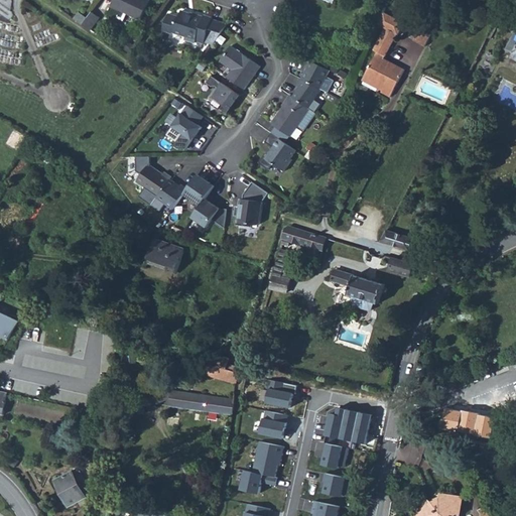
[(150,1),(148,0),(114,0),(108,13),(124,21),(128,13),(141,20),(150,1)]
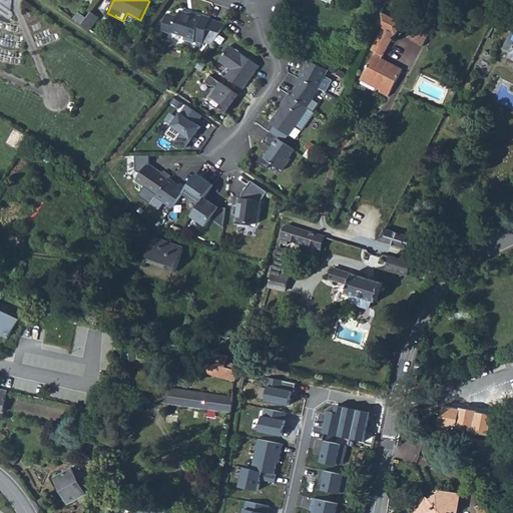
[(496,14),(509,20),(512,14),(499,7),(496,14)]
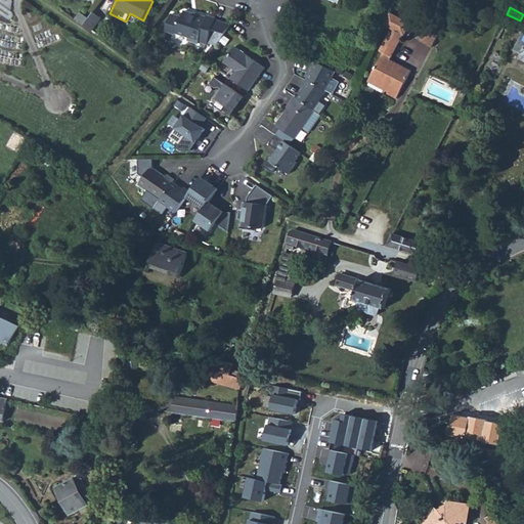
[(231,25),(215,19),(216,18),(208,15),(207,17),(199,14),(199,15),(184,10),(182,17),(172,14),(166,31),(177,34),(177,33),(189,37),(188,40),(200,43),(200,41),(208,44),(209,41),(218,44),(229,27),(231,25)]
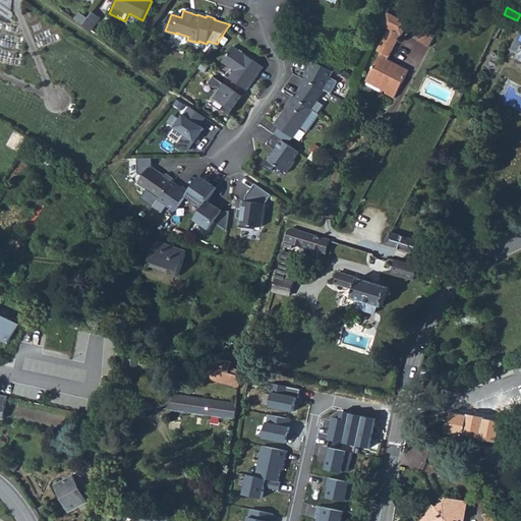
[(89,18),(80,12),(76,18),(84,24),(89,18)]
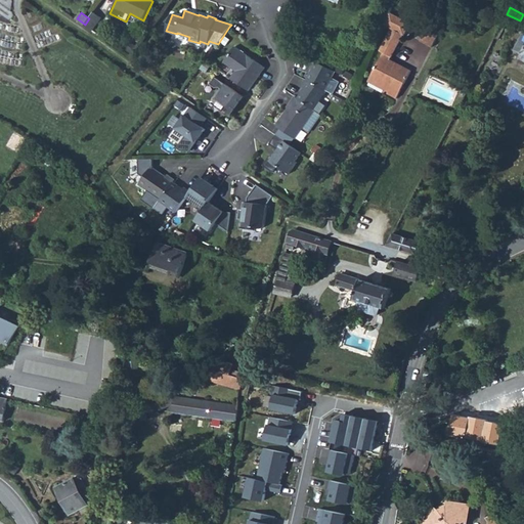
[(92,31),(101,17),(94,12),(89,18),(85,25),(92,31)]
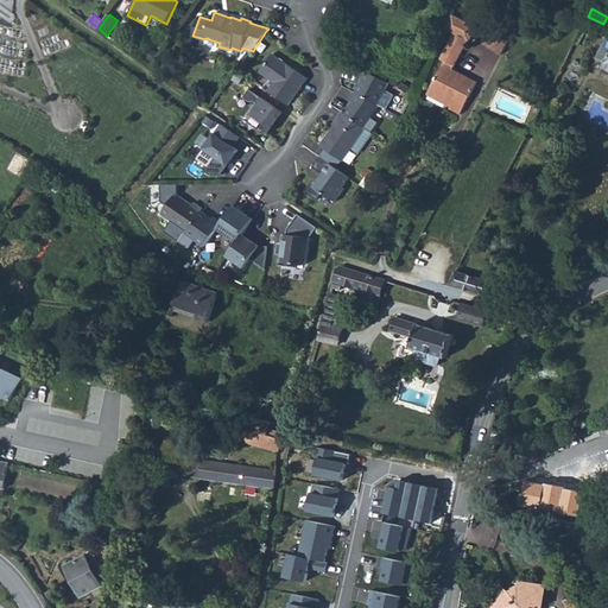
[(450,108),(461,114),(477,82),(453,69),(468,39),(469,40),(476,26),(453,14),(445,29),(455,33),(441,59),(445,61),(429,92),(453,103),(451,106),(450,108)]
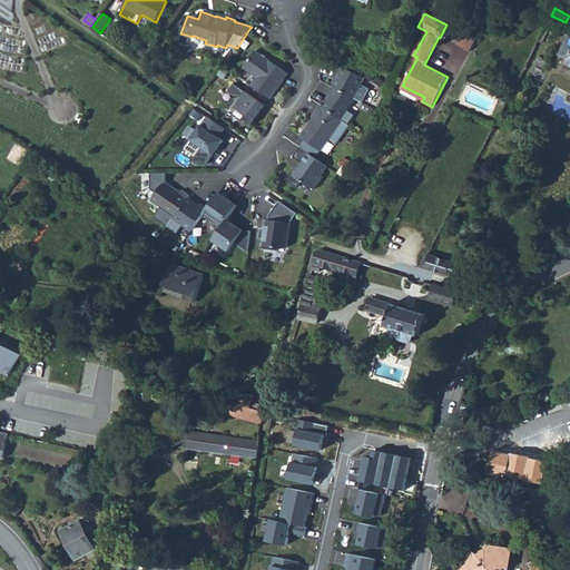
[(458,45),(461,46),(473,23),(470,21),(458,45)]
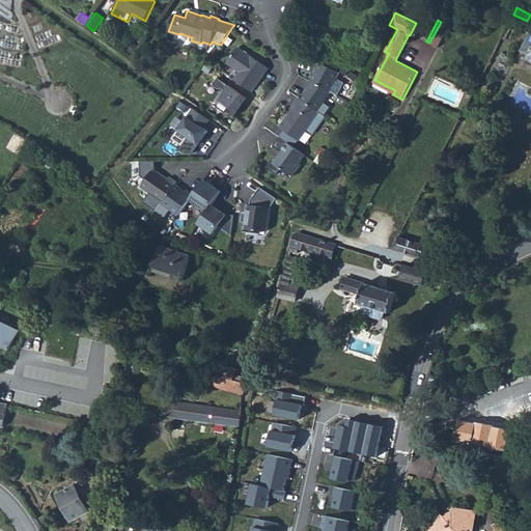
[(429,43),(439,48),(449,26),(441,22),(429,43)]
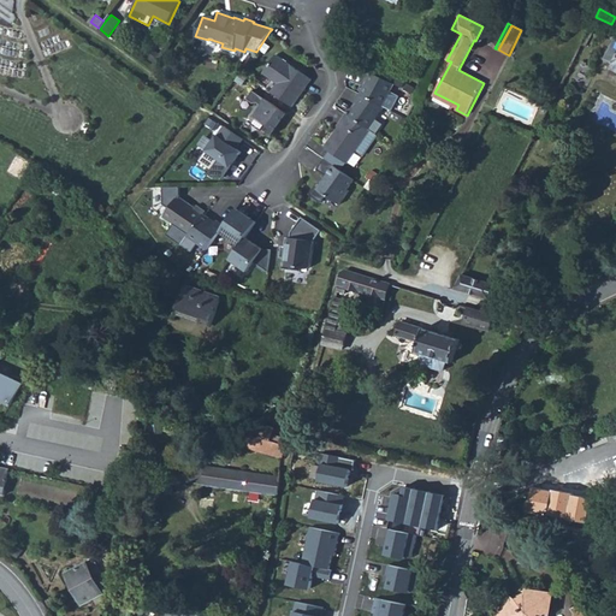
[(614,67),(615,69),(615,37),(605,58),(615,64),(614,67)]
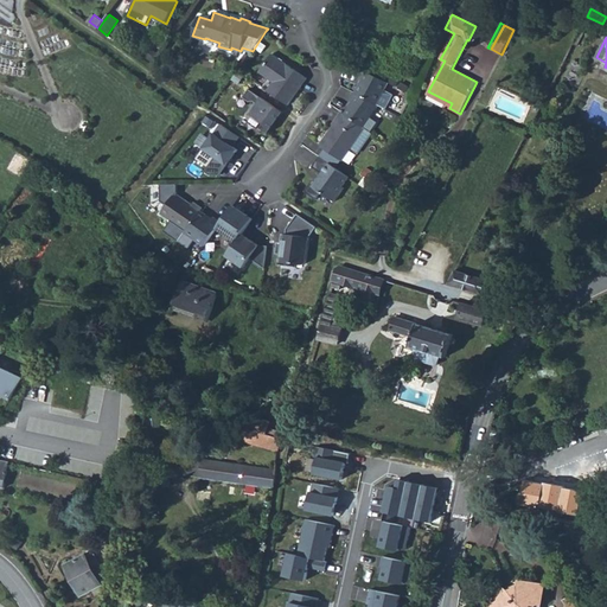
[(268,90),(289,104),(307,78),(273,53),(260,71),(274,82),(268,90)]
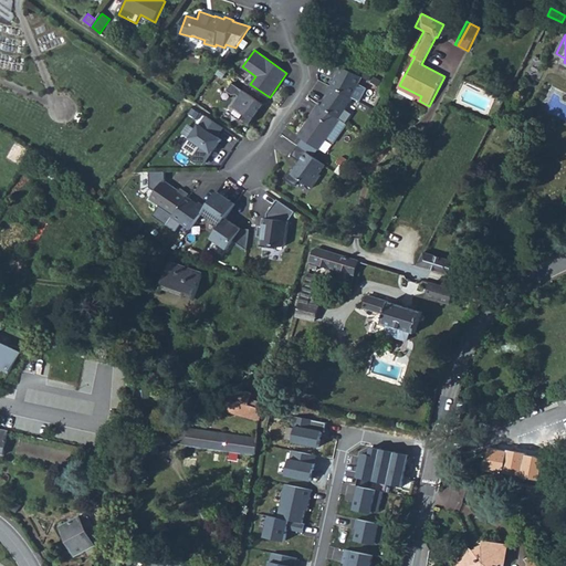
[(362,76),(342,66),(336,73),(339,76),(332,87),(352,97),(365,79),(362,76)]
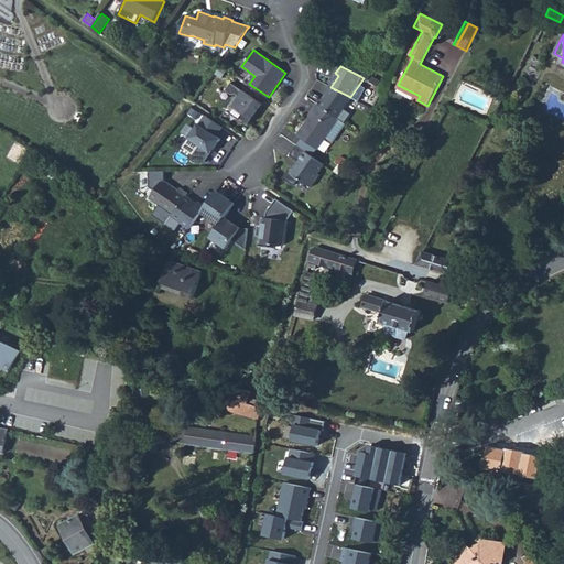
[(397,87),(419,98),(420,96),(398,85),(397,87)]
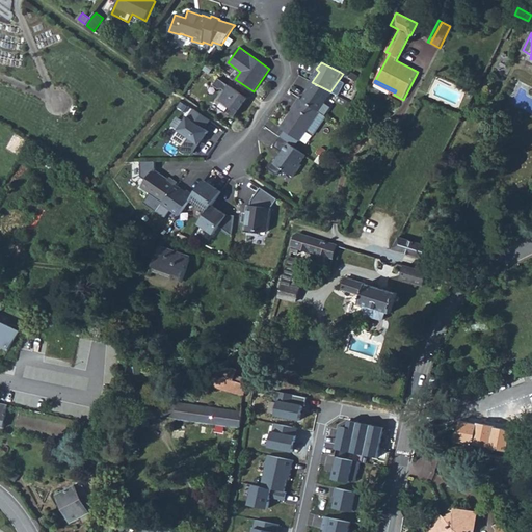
[(302,100),(319,111),(331,91),(330,91),(312,82),(311,81),(307,87),(310,89),(302,100)]
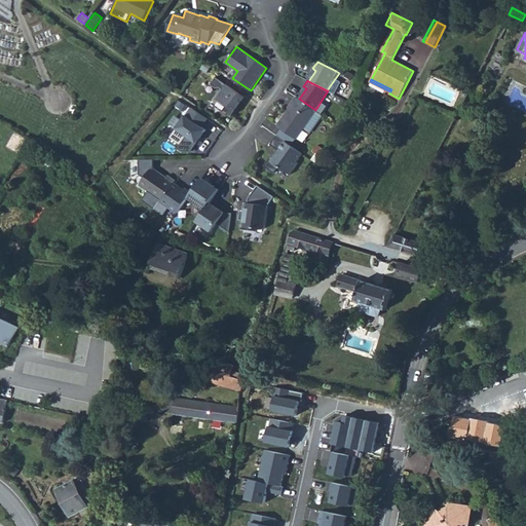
[(233,114),(246,97),(226,83),(217,98),(230,107),(228,110),(233,114)]
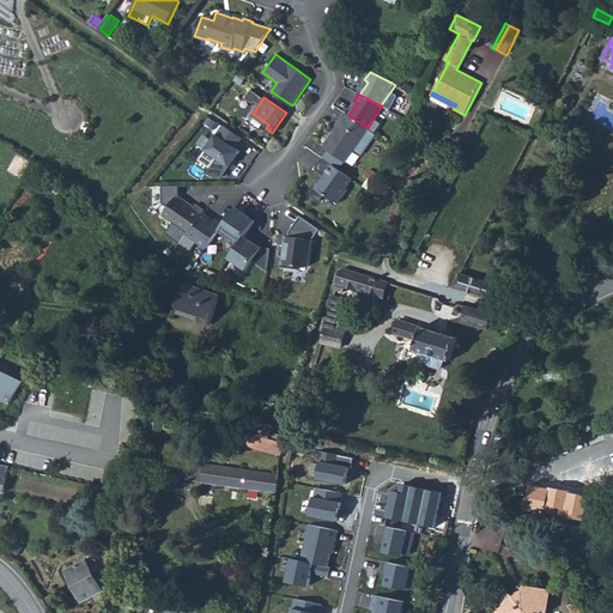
[(349,115),(345,113),(339,121),(341,122),(325,146),(346,162),(369,129),(368,128),(349,115)]
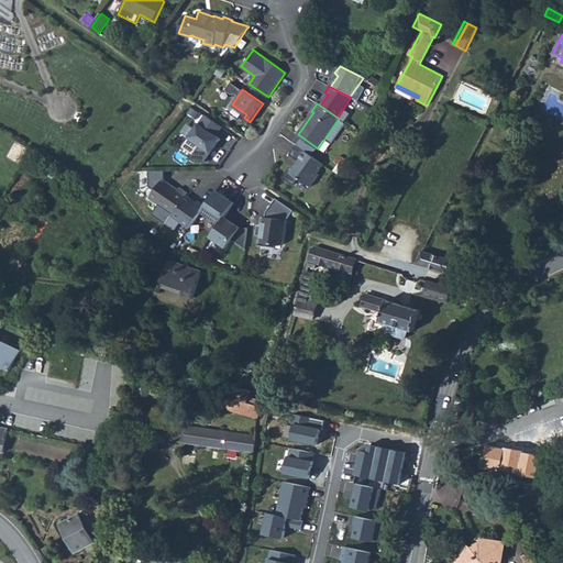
[(180,144),(197,153),(194,157),(207,164),(228,127),(199,111),(180,144)]
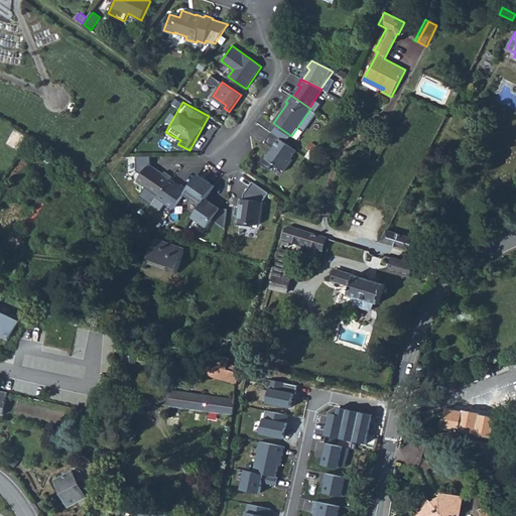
[(297,150),(272,133),(266,142),(274,147),(269,154),(267,152),(260,163),(270,169),(274,163),(285,171),(293,160),(292,159),(297,150)]
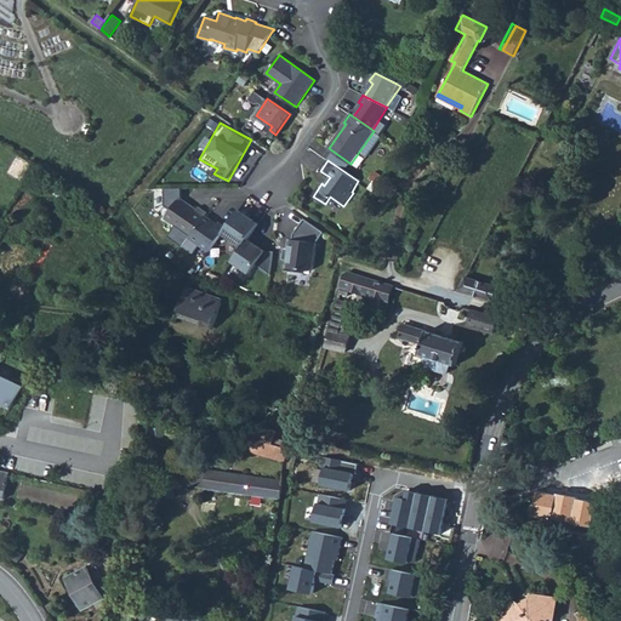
[(72,193),(56,183),(51,192),(67,201),(72,193)]
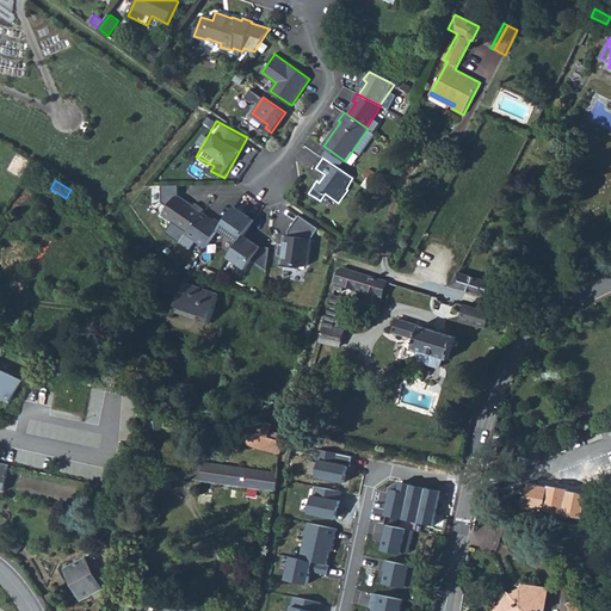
[(191,229),(204,209),(196,203),(195,205),(177,195),(162,215),(189,233),(191,229)]
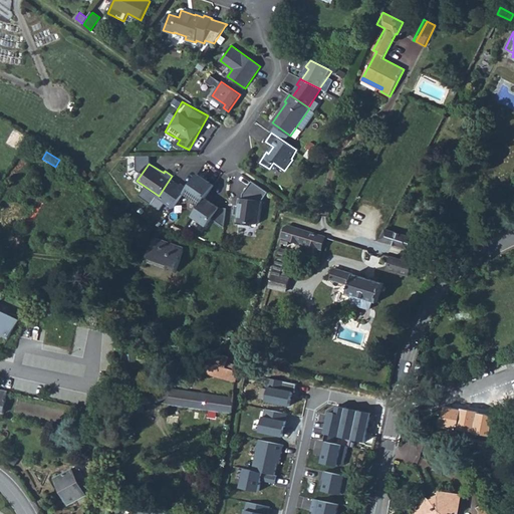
[(185,193),(191,184),(184,180),(183,181),(173,174),(172,176),(161,193),(177,204),(185,193)]
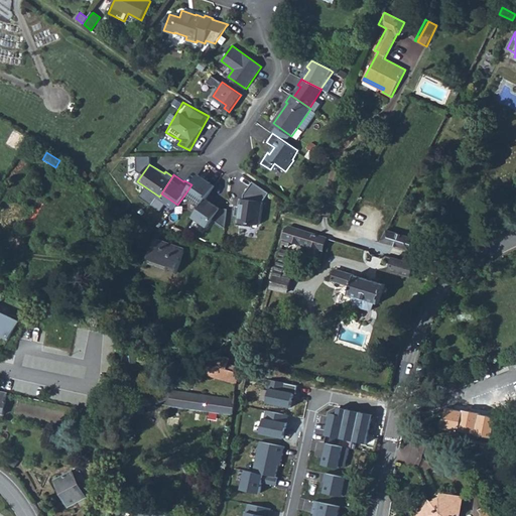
[(207,199),(216,185),(199,174),(191,184),(185,194),(202,206),(207,199)]
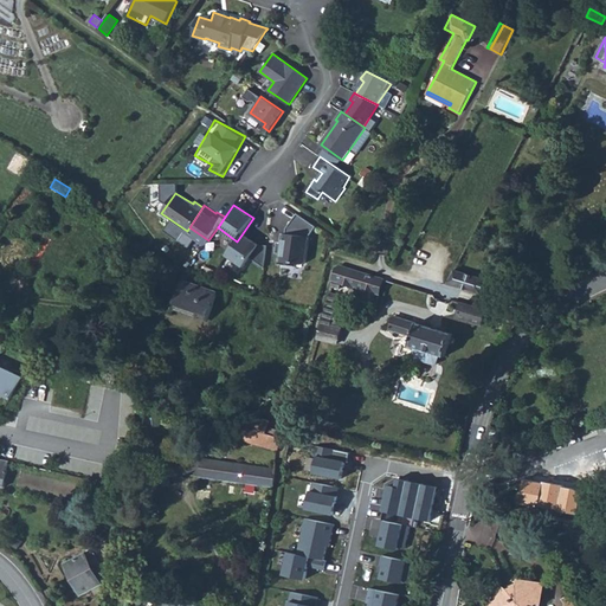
[(316,226),(297,213),(288,227),(287,233),(282,233),(281,243),(278,246),(277,253),(283,253),(281,264),(295,266),(296,263),(303,264),(307,262),(309,237),(316,226)]
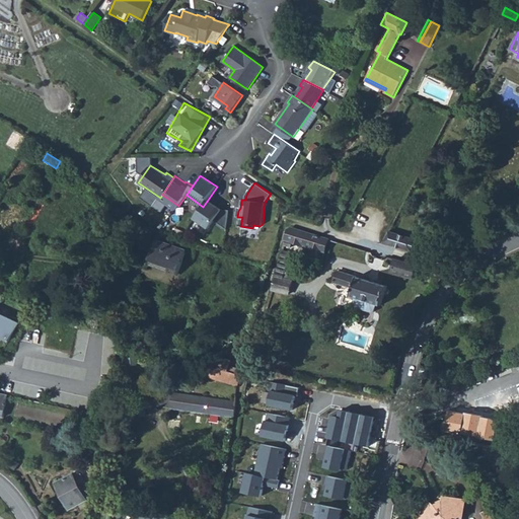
[(203,207),(195,219),(209,229),(222,210),(208,200),(203,207)]
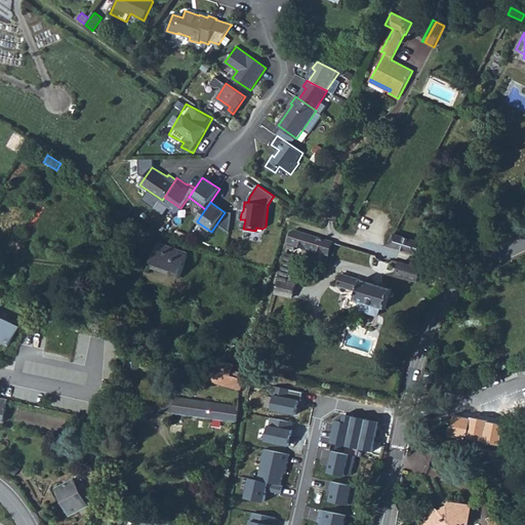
[(287,248),(294,250),(295,245),(328,254),(332,241),(295,230),(292,232),(289,243),(287,248)]
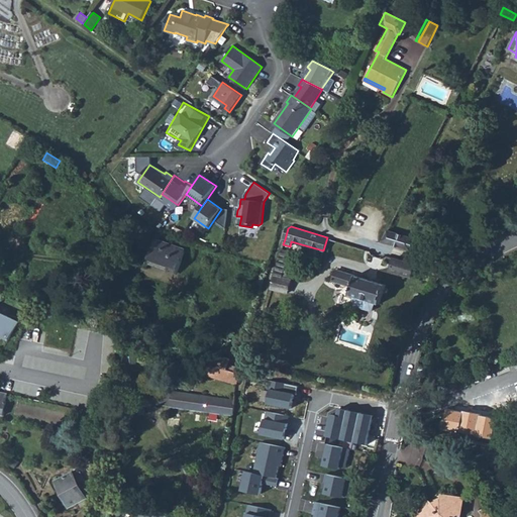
[(383,241),(412,250),(415,238),(388,230),(383,241)]
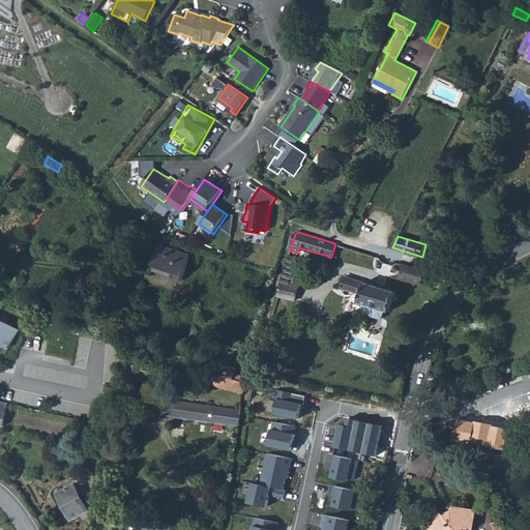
[(182,278),(190,257),(160,246),(153,266),(173,273),(172,274),(182,278)]
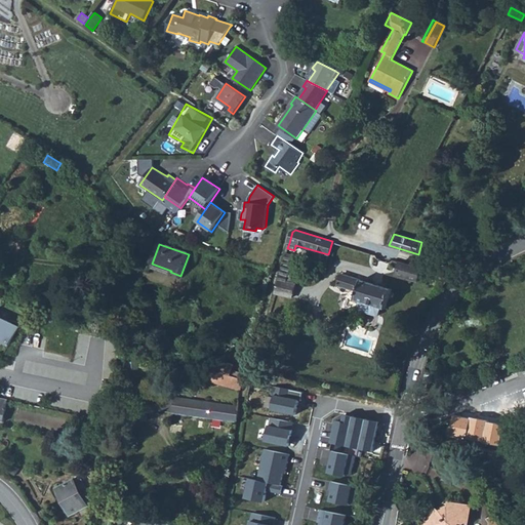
[(276,293),(292,297),(296,284),(300,269),(291,266),(294,256),(286,254),(281,272),(276,293)]
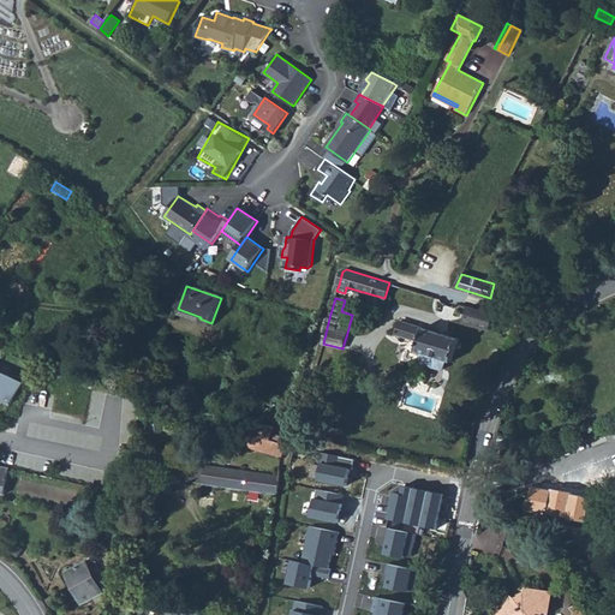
[(490,329),(494,315),(470,308),(465,321),(490,329)]
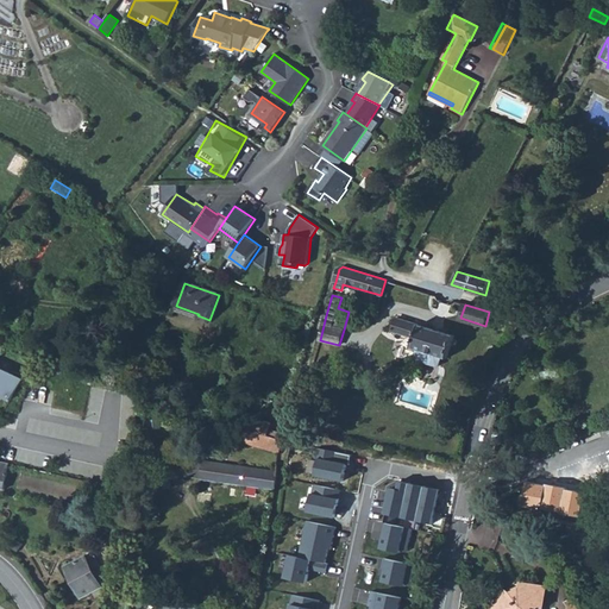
[(416,359),(438,366),(440,365),(443,357),(449,358),(456,336),(396,318),(393,331),(415,339),(412,347),(418,349),(415,357),(416,359)]
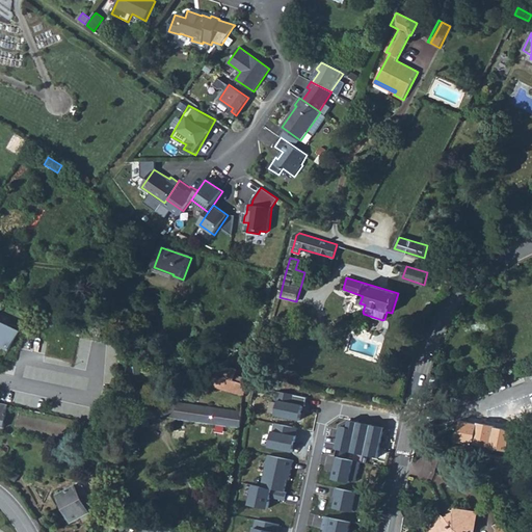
[(218,375),(234,380),(235,375),(237,370),(222,365),(218,375)]
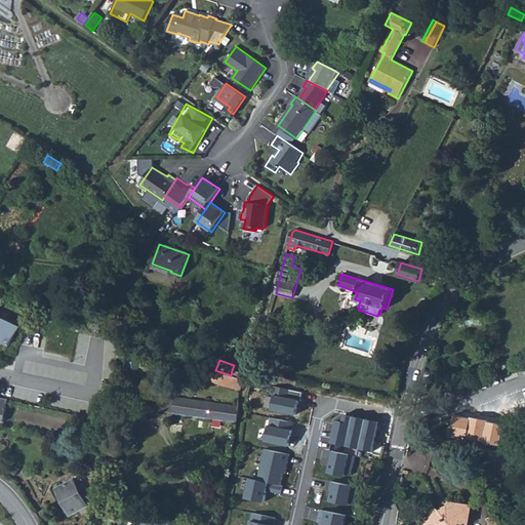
[(212,381),(241,391),(244,379),(243,379),(241,378),(231,375),(215,370),(214,370),(212,381)]
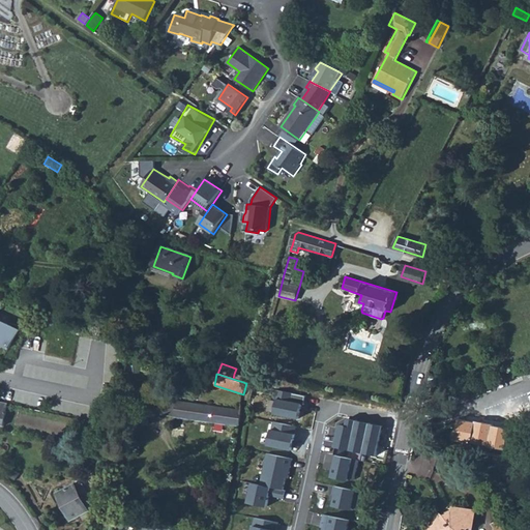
[(233,379),(243,382),(244,377),(234,374),(233,379)]
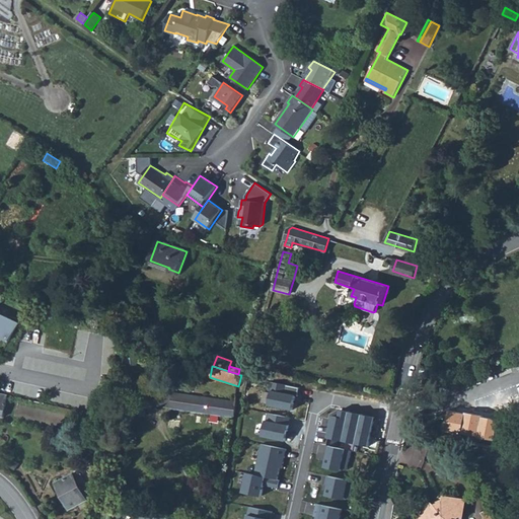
[(268,405),(292,411),(297,387),(273,382),(268,405)]
